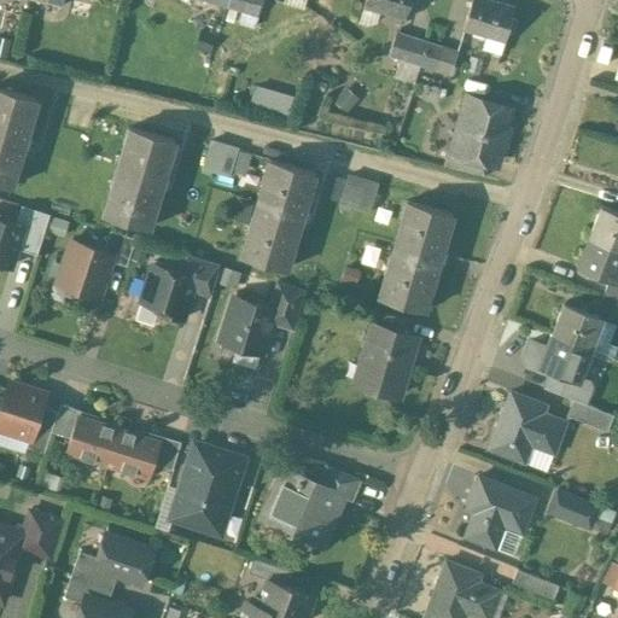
[(262,0),(229,0),(228,6),(258,15),(262,0)]
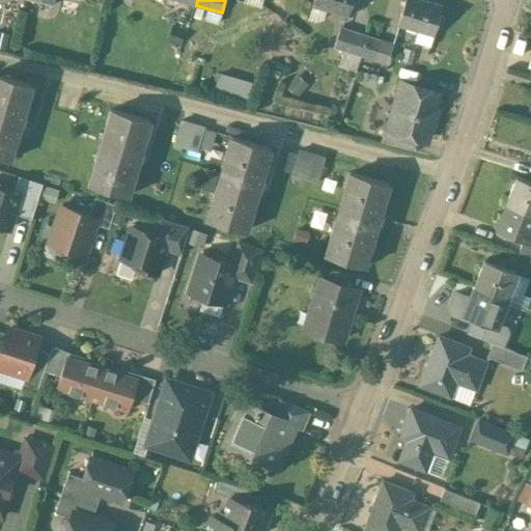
[(353,0),(313,0),(312,5),(348,17),(353,0)]
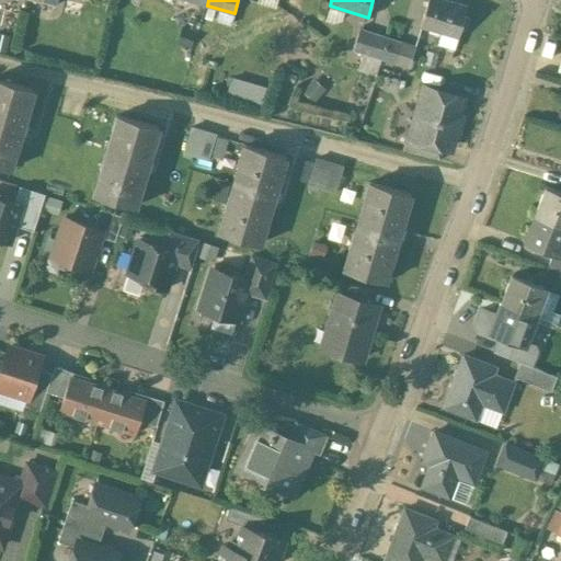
[(467,6),(451,0),(427,0),(420,25),(457,37),(467,6)]
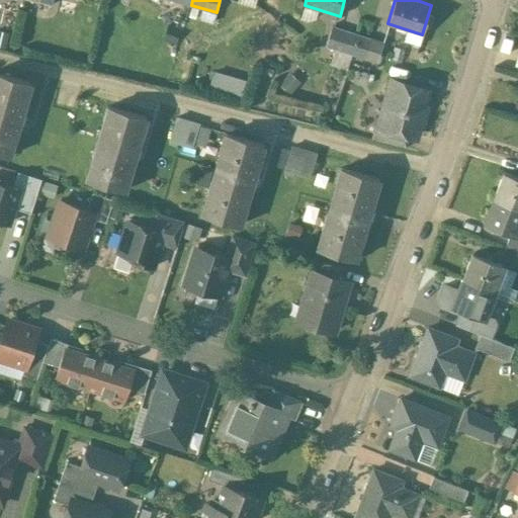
[(345,31),(332,26),(326,47),(339,52),(345,31)]
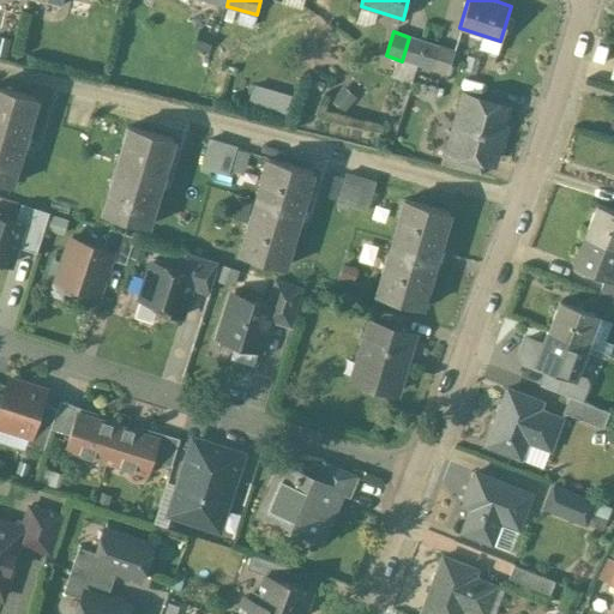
[(425,42),(409,37),(402,61),(417,66),(425,42)]
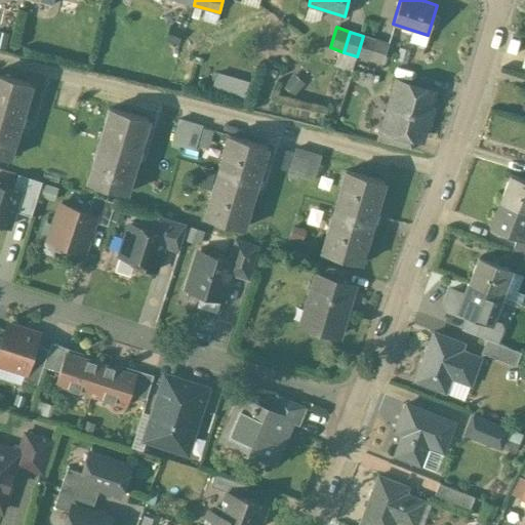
[(376,40),(363,36),(357,56),(370,61),(376,40)]
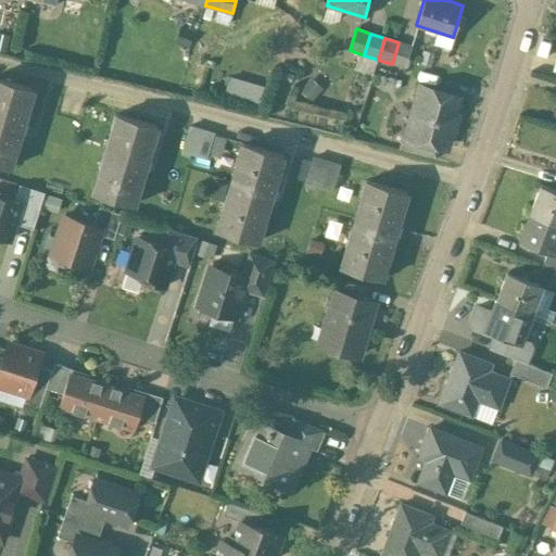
[(399,42),(392,64),(405,67),(412,47),(399,42)]
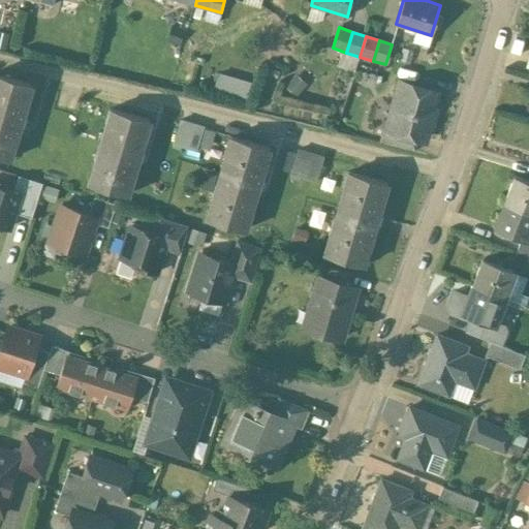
[(247,96),(251,82),(218,72),(214,87),(247,96)]
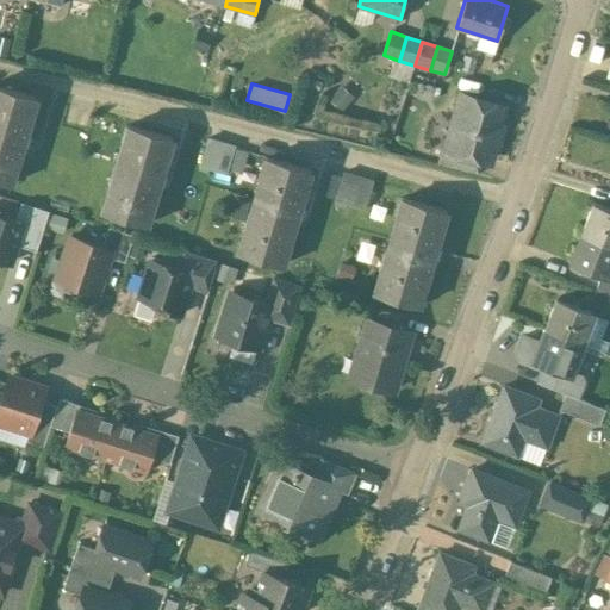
[(38,99),(0,86),(0,180),(12,185),(23,148),(25,149),(30,135),(27,134),(38,99)]
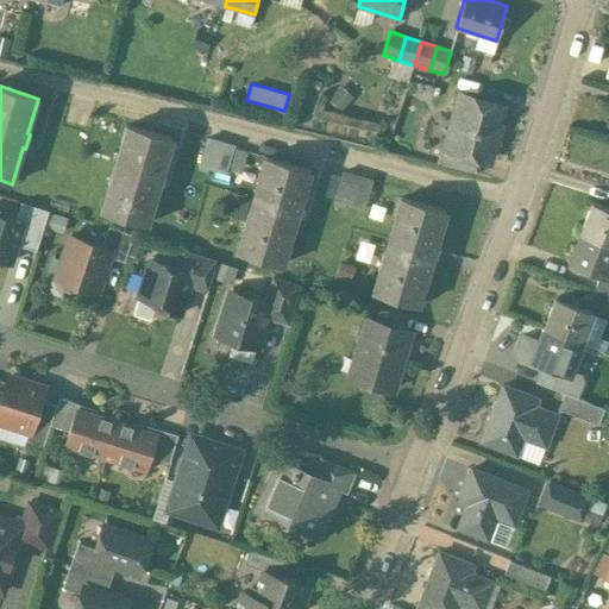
[(502,106),(460,94),(453,121),(458,132),(454,146),(453,150),(482,159),(488,161),(494,143),(496,144),(500,131),(500,130),(495,129),(502,106)]
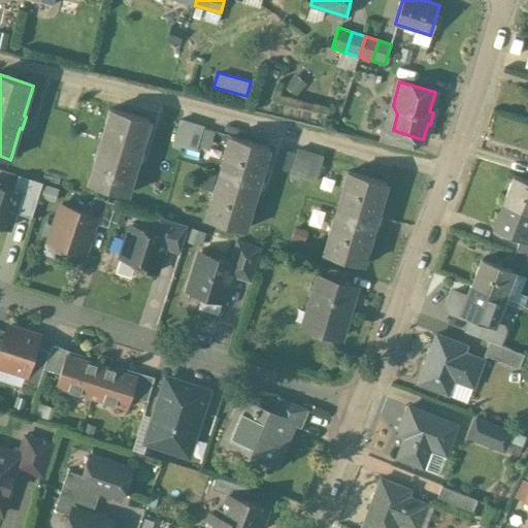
[(152,121),(112,108),(89,183),(128,195),(138,163),(139,163),(143,152),(142,151),(152,121)]
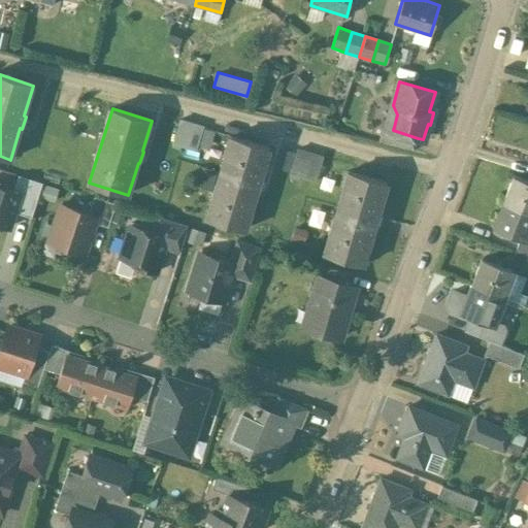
[(204,127),(180,120),(173,142),(197,150),(204,127)]
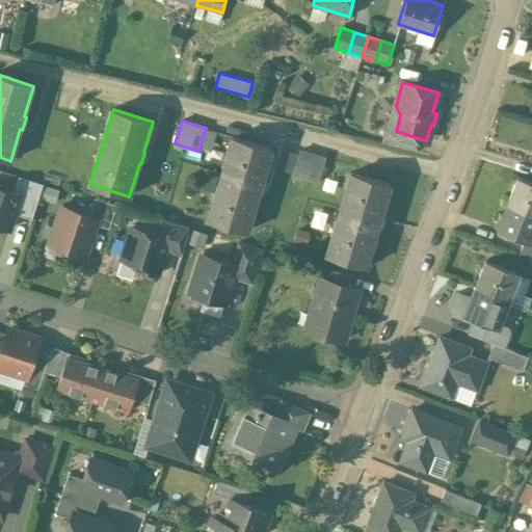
[(421,139),(396,131),(397,128),(390,126),(384,129),(381,142),(417,152),(421,139)]
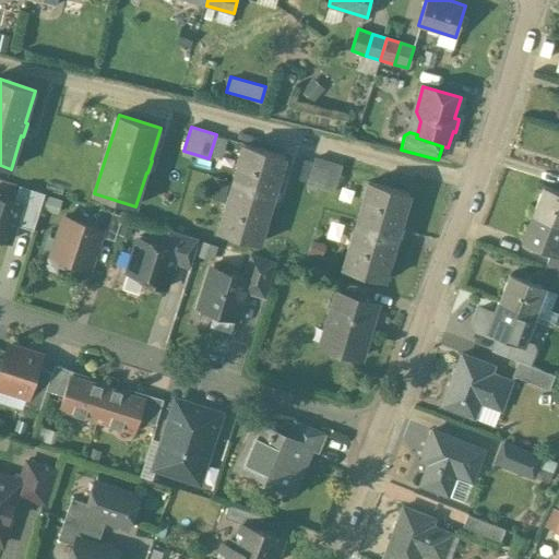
[(245,144),(218,230),(259,242),(272,202),(274,203),(278,190),(275,189),(285,156),(245,144)]
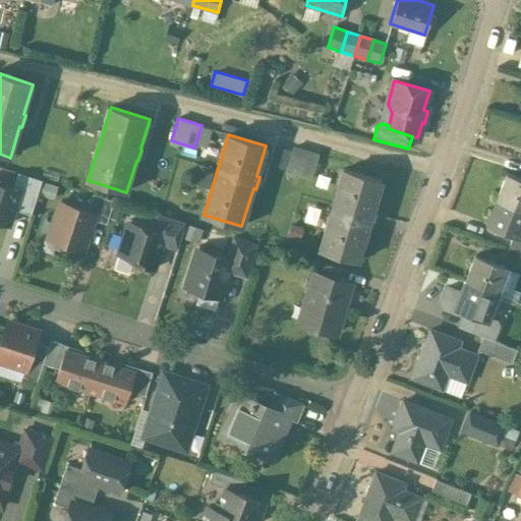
[(275,148),(272,166),(287,169),(290,150),(275,148)]
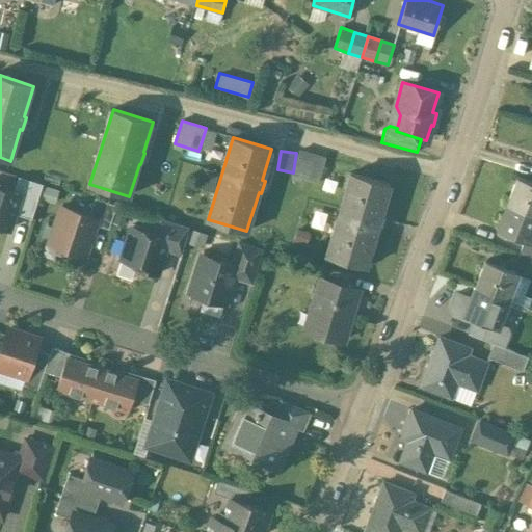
[(325,158),(299,151),(293,175),(319,182),(325,158)]
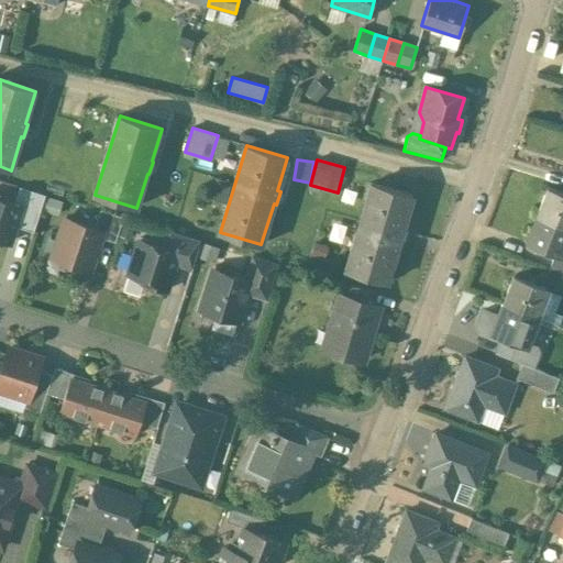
[(372,184),(345,269),(387,282),(399,242),(400,242),(405,229),(403,229),(412,196),(372,184)]
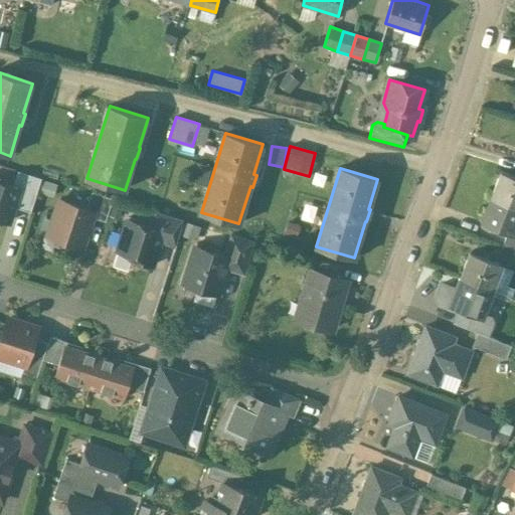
[(41,178),(18,170),(13,186),(19,189),(14,206),(30,212),(41,178)]
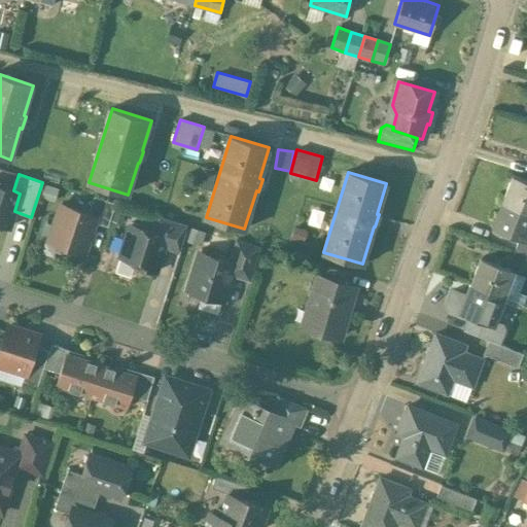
[(526,181),(513,176),(502,202),(526,211),(526,181)]
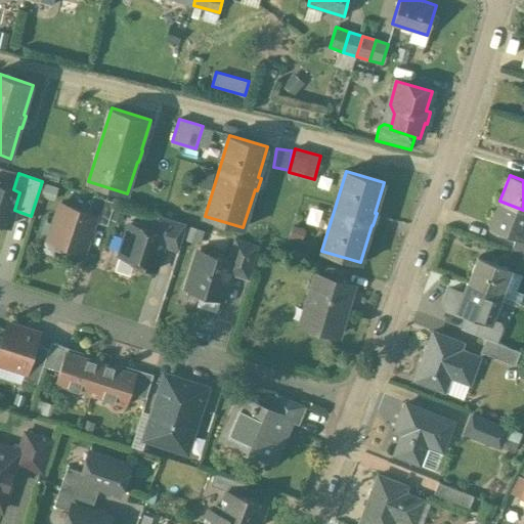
[(13,189),(0,185),(0,222),(9,225),(14,210),(19,192),(13,189)]
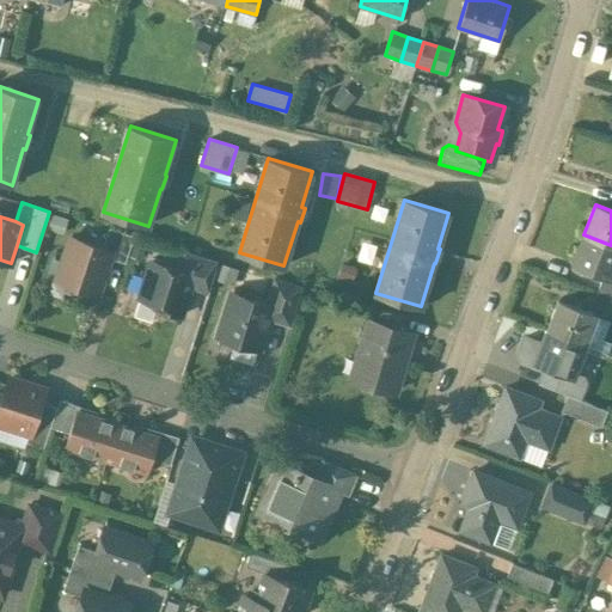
[(134,236),(109,228),(102,248),(112,251),(110,258),(126,263),(134,236)]
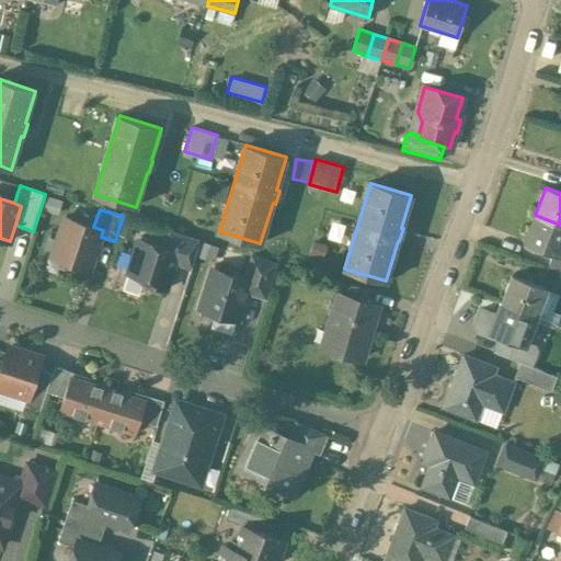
[(560,252),(560,225),(535,215),(525,242),(560,255),(560,252)]
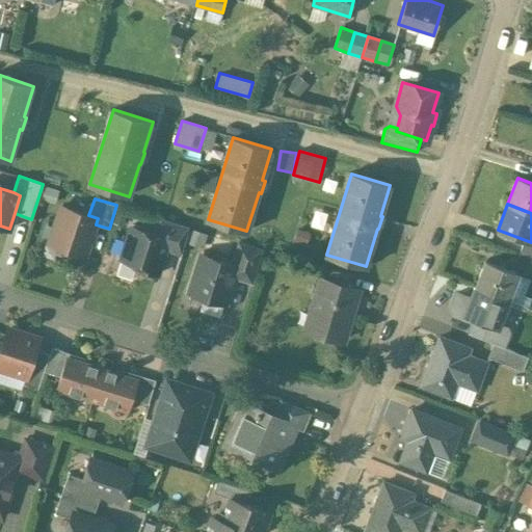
[(88,215),(61,206),(49,242),(85,255),(96,224),(98,218),(88,215)]
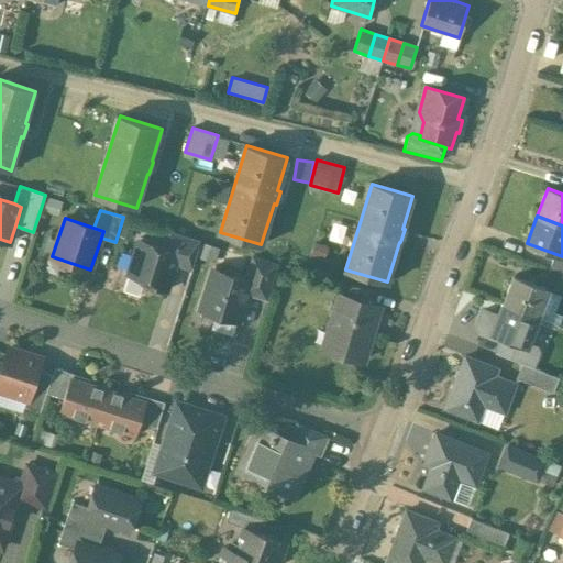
[(200,240),(169,231),(164,249),(178,253),(175,262),(191,267),(200,240)]
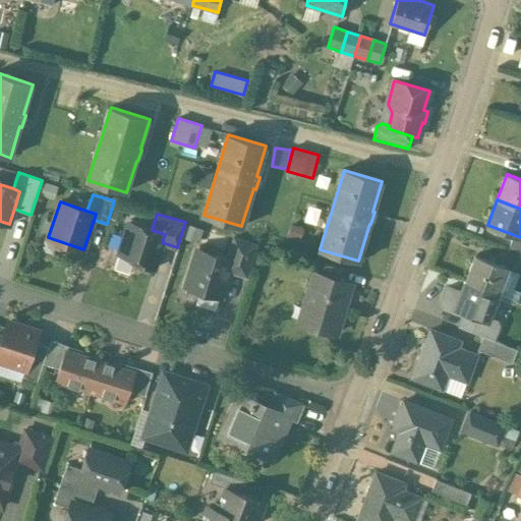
[(152,230),(129,222),(119,253),(134,258),(132,263),(154,269),(162,242),(165,234),(152,230)]
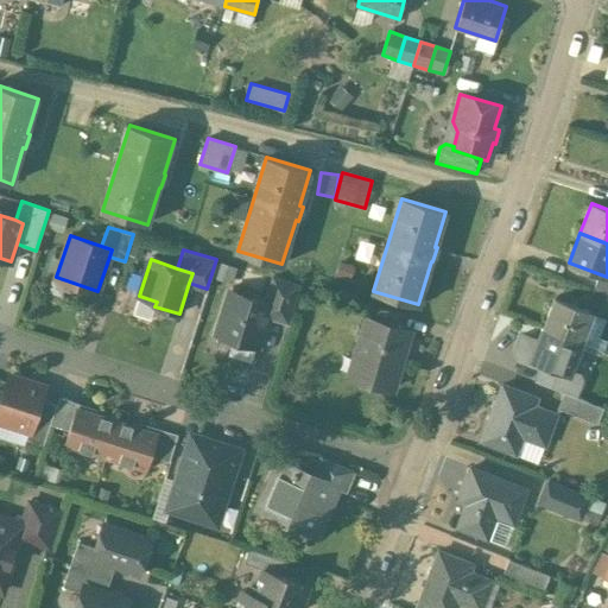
[(302,285),(274,277),(266,302),(272,304),(268,317),(289,323),(302,285)]
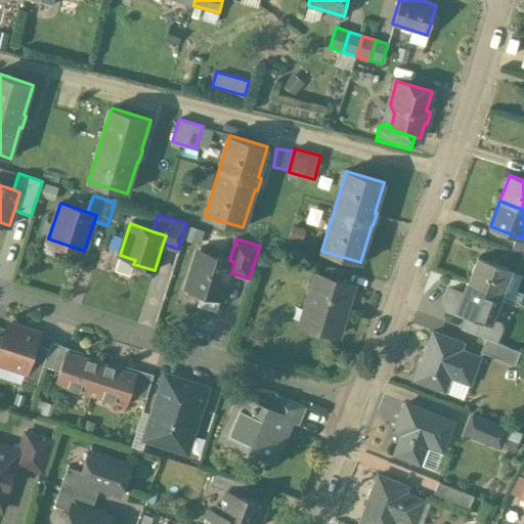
[(523,243),(515,239),(511,251),(523,255),(523,243)]
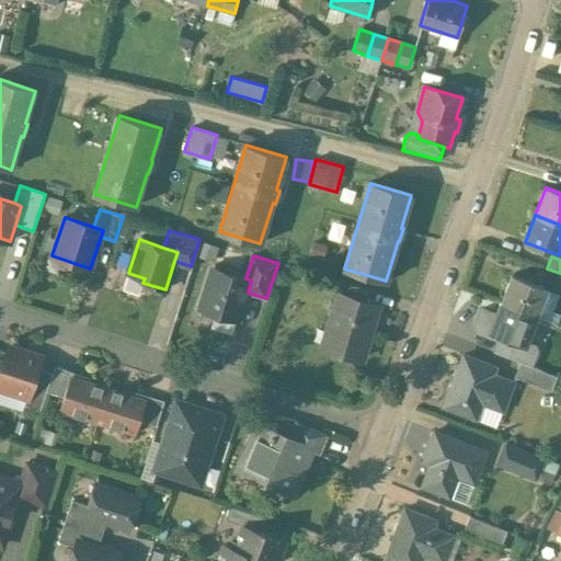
[(245,278),(214,268),(202,308),(237,319),(242,302),(244,301),(248,293),(251,281),(245,278)]
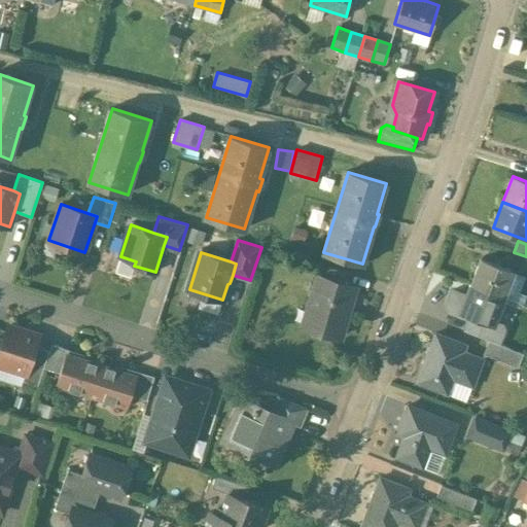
[(514,271),(481,258),(471,284),(503,296),(514,271)]
